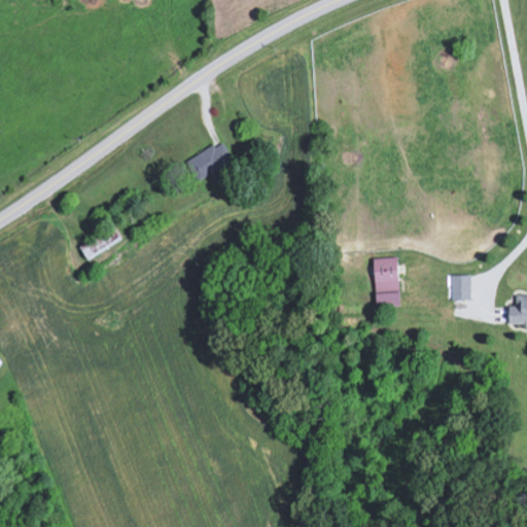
[(188,161),(198,180),(235,162),(225,142),(188,161)]
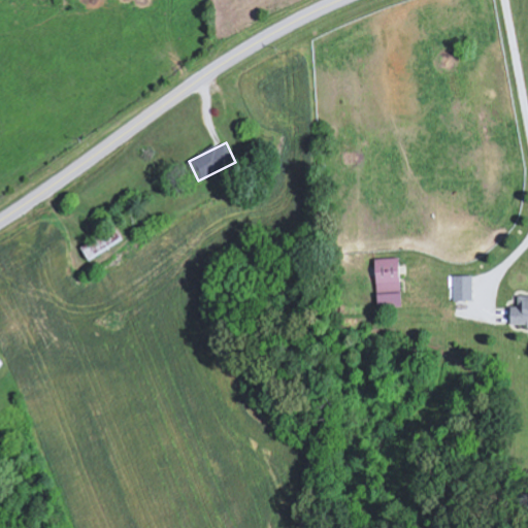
[(124,240),(114,227),(80,248),(90,262),(124,240)]
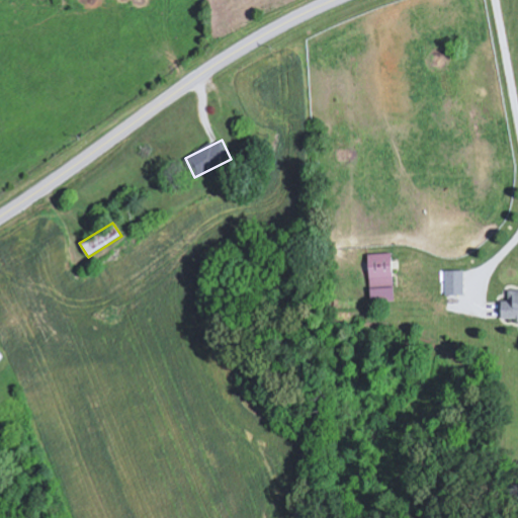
[(395,301),(393,253),(368,254),(370,288),(371,288),(371,303),(395,301)]
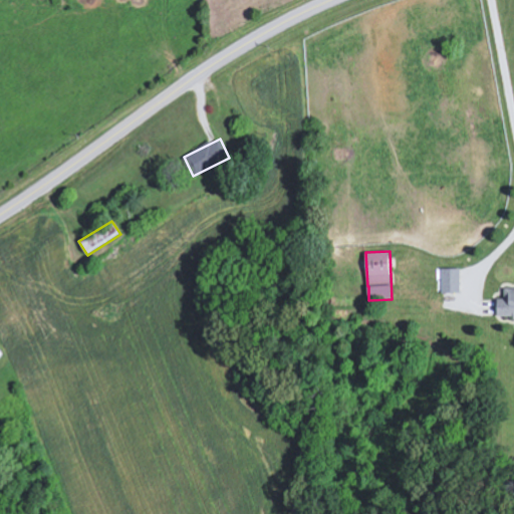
[(442,269),(442,293),(461,293),(460,269),(442,269)]
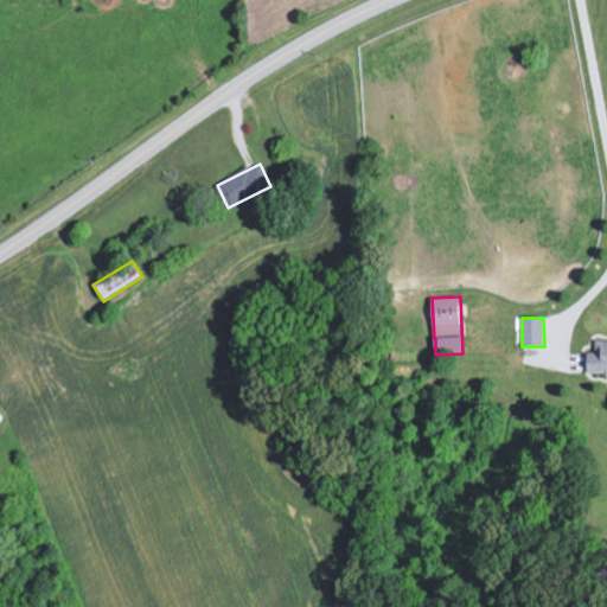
[(606,339),(595,339),(596,353),(587,353),(588,376),(606,376),(606,339)]
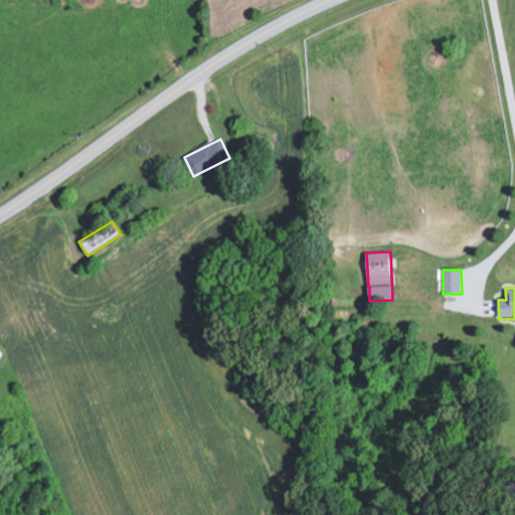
All buildings are outlined.
